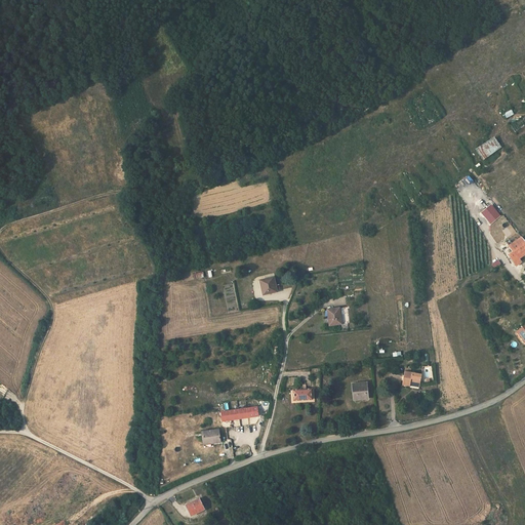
[(516,132),(524,126),(524,117),(524,115),(511,124),(516,132)]
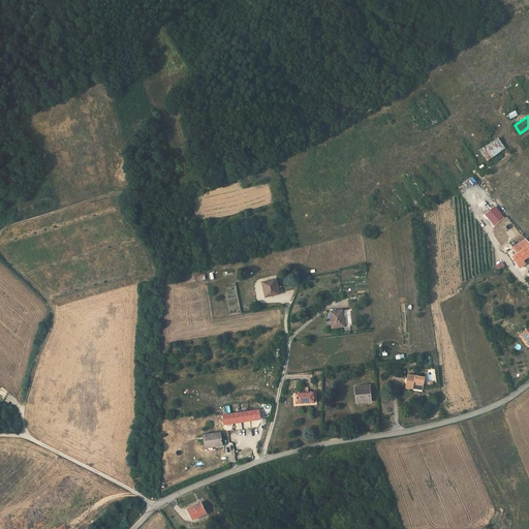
[(486,161),(504,148),(497,136),(477,150),(486,161)]
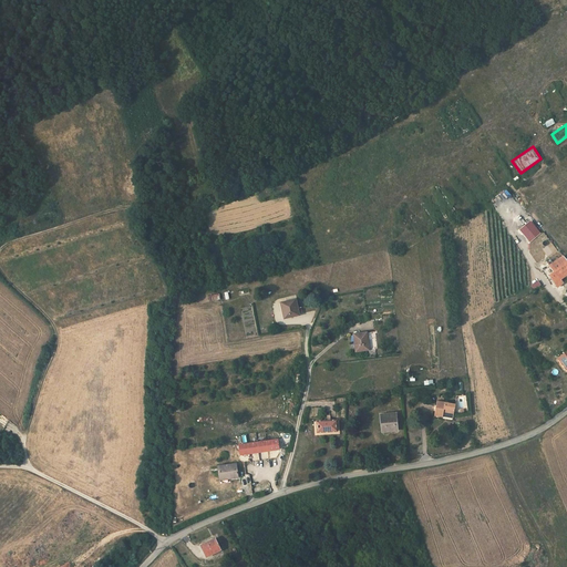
[(528,243),(540,233),(529,219),(517,229),(528,243)]
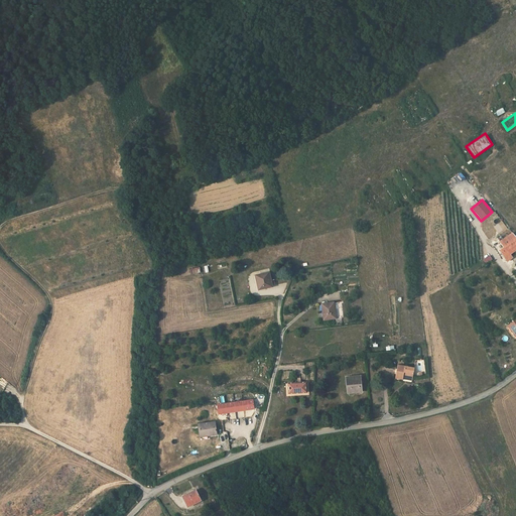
[(505,248),(500,251),(503,255),(507,261),(512,258),(510,254),(515,250),(515,236),(513,233),(500,242),(505,248)]
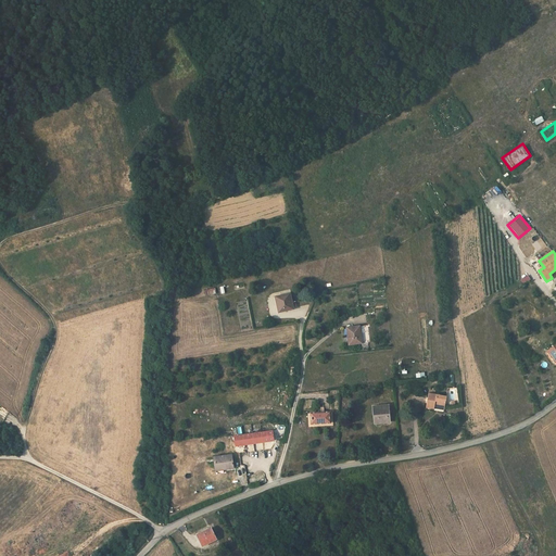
[(290,294),(276,298),(278,313),(293,310),(290,294)]
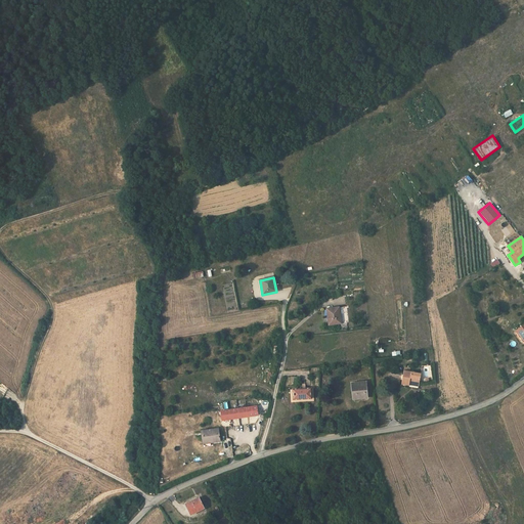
[(341,329),(347,328),(345,307),(328,309),(329,319),(328,319),(329,325),(340,323),(341,329)]
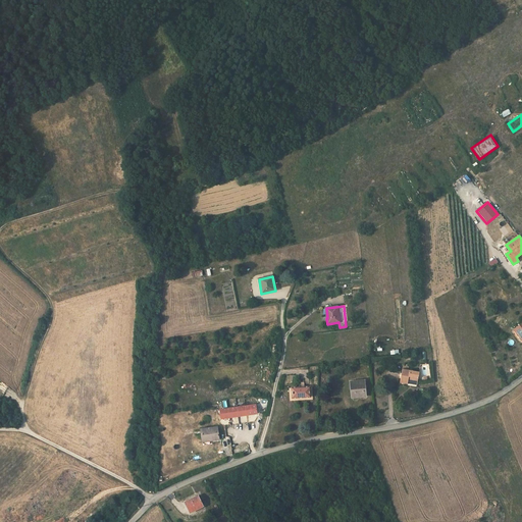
[(408,382),(417,384),(419,372),(412,371),(412,369),(409,368),(409,370),(402,369),(400,383),(408,384),(408,382)]
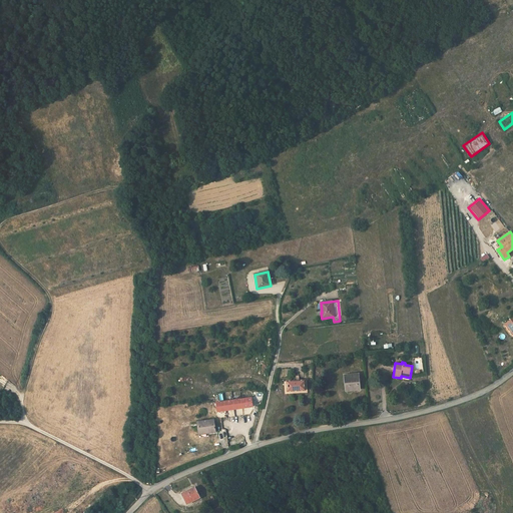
[(358,374),(345,375),(347,391),(360,390),(358,374)]
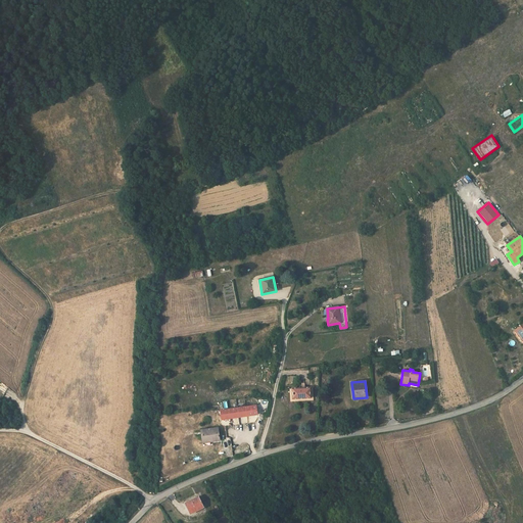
[(292,389),(292,398),(311,397),(311,388),(292,389)]
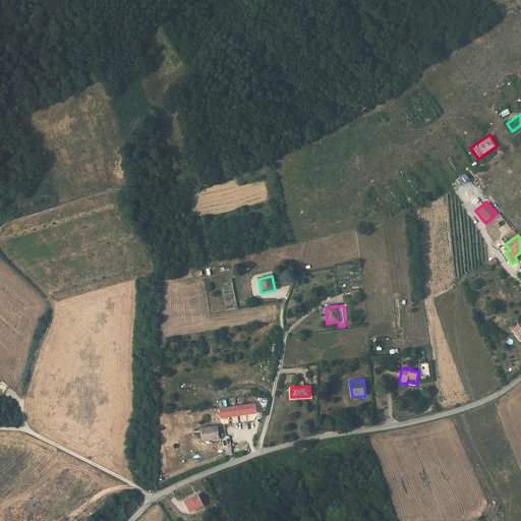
[(237,407),(220,409),(221,418),(256,413),(254,404),(237,407)]
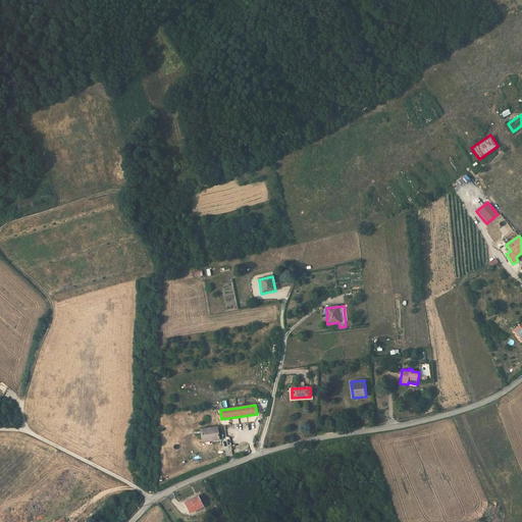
[(212,438),(212,440),(219,439),(217,427),(201,429),(202,440),(212,438)]
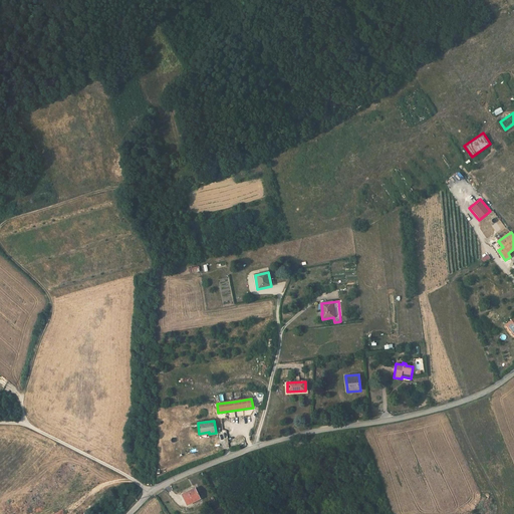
[(194,493),(192,490),(183,495),(188,505),(200,499),(197,492),(194,493)]
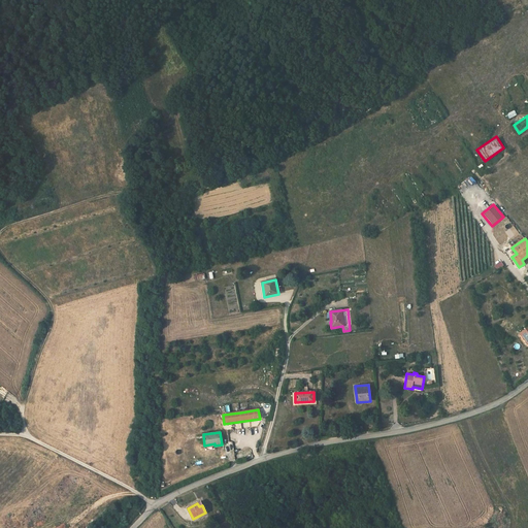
All buildings are outlined.
